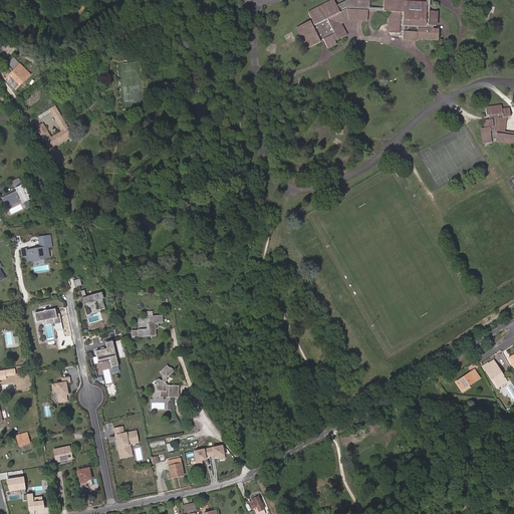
[(367,11),(390,12),(389,33),(399,33),(400,31),(403,31),(403,40),(417,41),(417,39),(438,41),(439,29),(433,29),(434,26),(437,26),(438,12),(430,11),(430,0),(427,0),(427,3),(383,0),(383,8),(369,7),(369,0),(349,0),(348,1),(337,6),(333,0),(332,0),(308,12),(312,20),(297,28),(307,49),(320,42),(320,41),(323,39),(328,49),(337,44),(335,41),(346,35),(340,23),(347,20),(367,21),(367,11)]
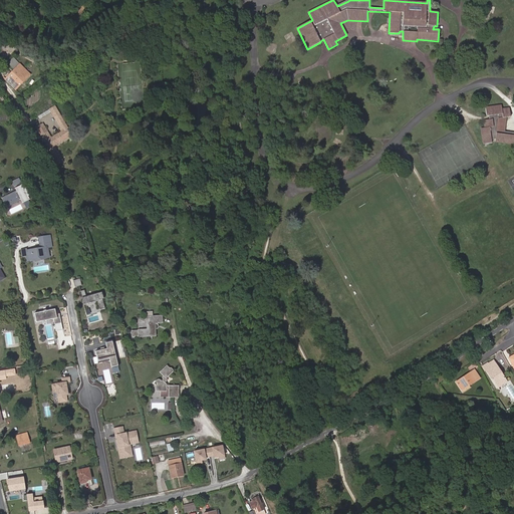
[(16,90),(31,74),(14,58),(8,63),(15,69),(5,79),(16,90)]
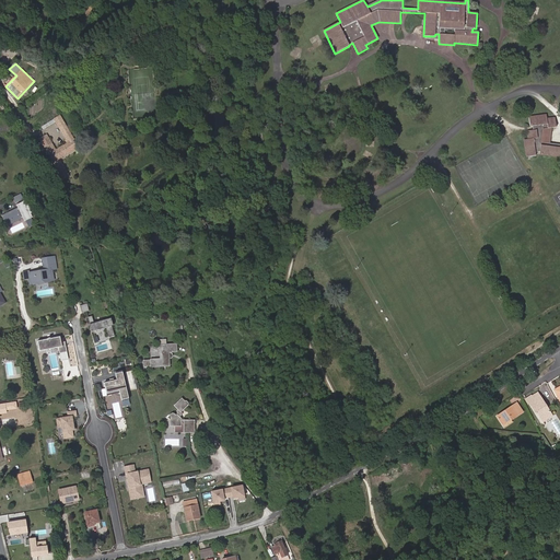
[(79,78),(77,71),(67,77),(69,83),(79,78)]
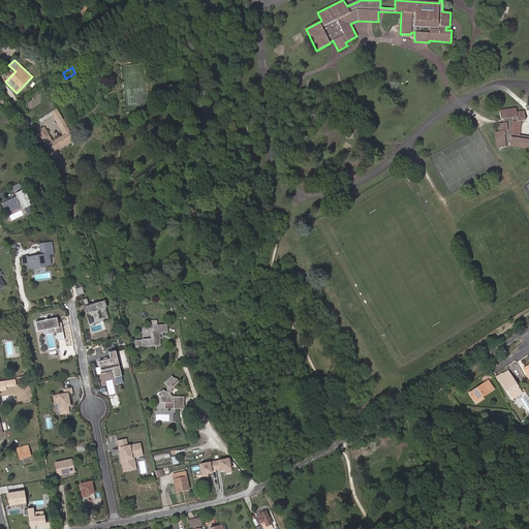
[(18,110),(11,99),(8,101),(14,112),(18,110)]
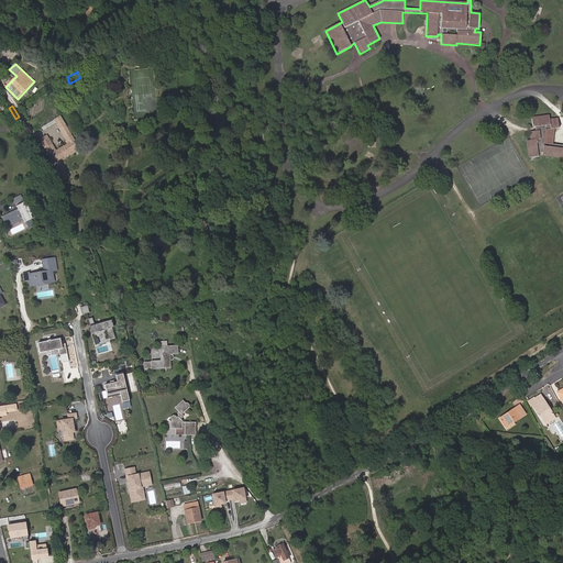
[(61,159),(78,148),(74,141),(75,141),(72,133),(73,132),(69,127),(68,128),(61,116),(54,120),(56,123),(66,140),(65,141),(67,144),(56,150),(47,135),(40,140),(54,163),(64,179),(70,176),(61,159)]
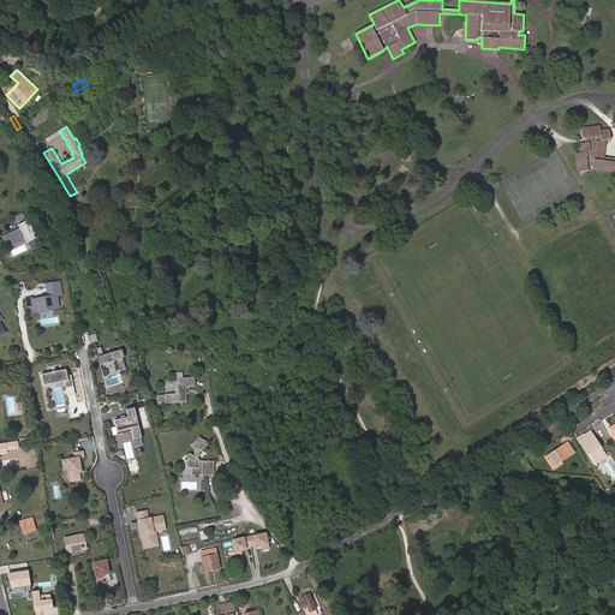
[(592,169),(614,172),(614,159),(603,157),(595,156),(596,142),(605,141),(610,139),(609,129),(601,130),(601,126),(581,129),(583,138),(585,138),(586,143),(579,144),(580,153),(577,154),(579,172),(589,171),(587,167),(593,166),(592,169)]
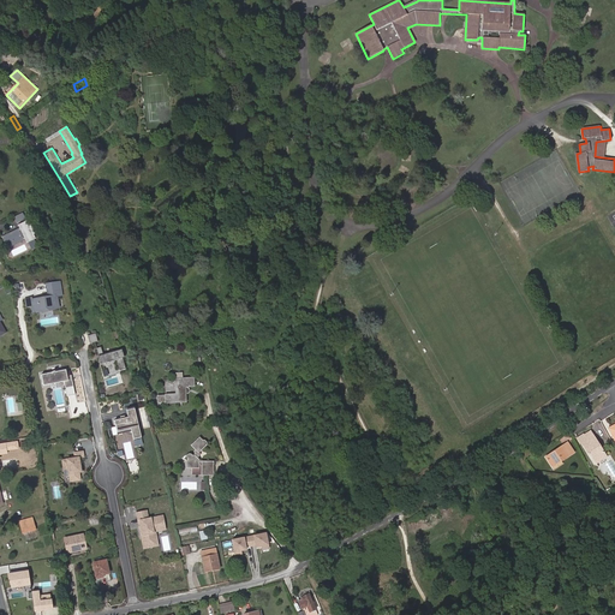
[(48,142),(61,135),(59,131),(46,139),(48,142)]
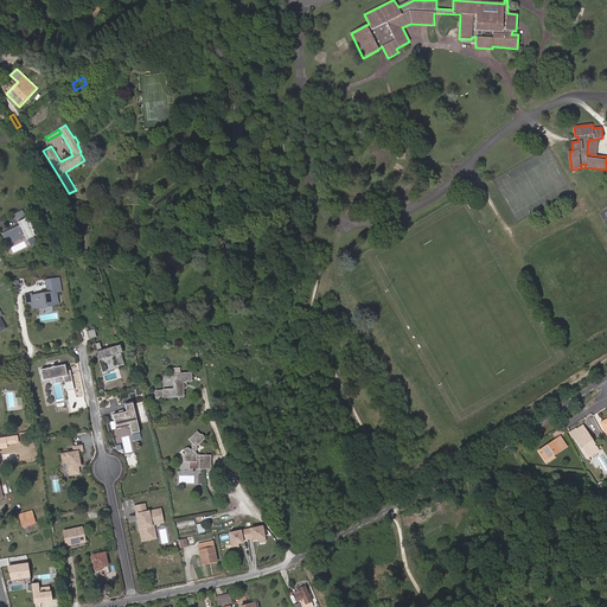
[(595,155),(598,139),(588,140),(587,154),(595,155)]
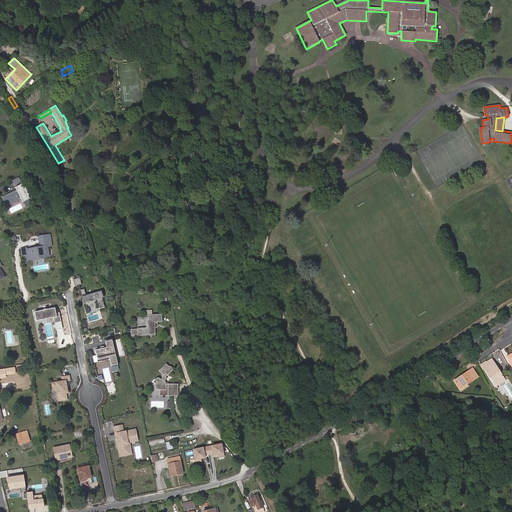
[(22,182),(19,177),(12,180),(14,185),(22,182)]
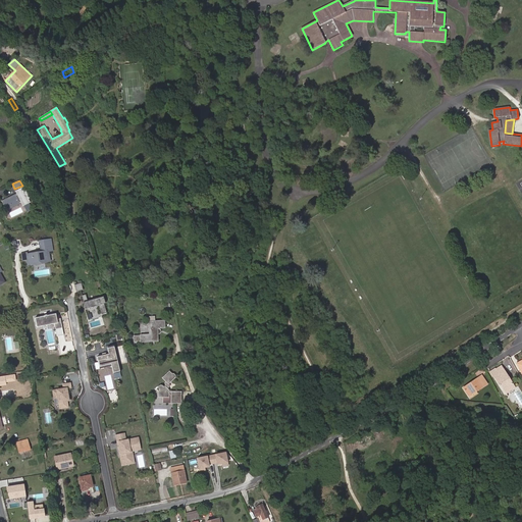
[(31,199),(25,189),(24,190),(23,187),(15,191),(16,194),(2,201),(7,210),(21,203),(22,206),(31,202),(30,200),(31,199)]
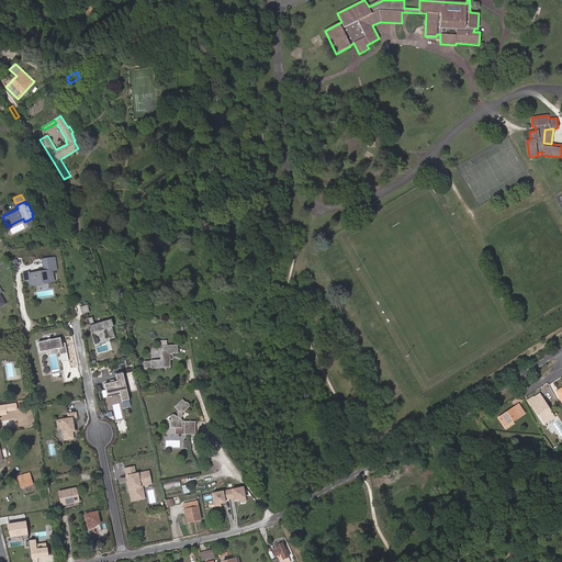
[(54,280),(53,273),(52,270),(54,269),(53,265),(44,266),(45,271),(43,271),(29,273),(29,272),(24,272),(24,279),(30,278),(31,283),(36,283),(36,282),(47,280),(48,281),(54,280)]
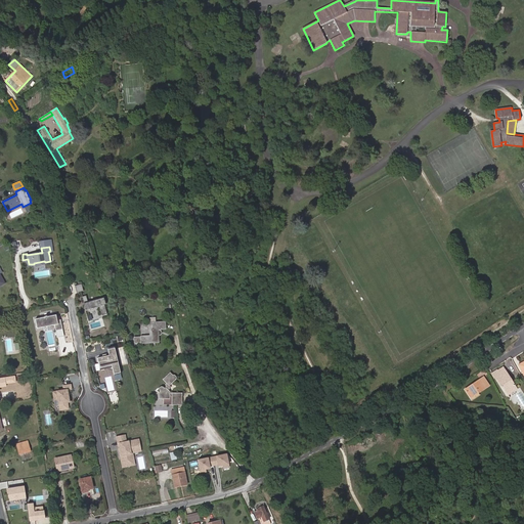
[(84,291),(82,284),(75,286),(77,293),(84,291)]
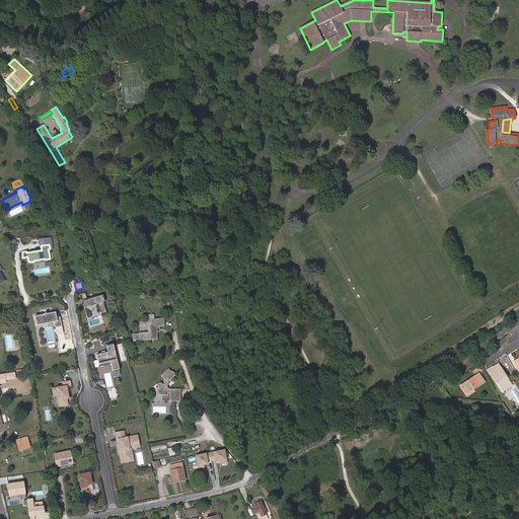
[(106,310),(103,301),(105,301),(103,294),(87,299),(85,292),(82,293),(84,302),(83,302),(85,307),(98,303),(101,312),(106,310)]
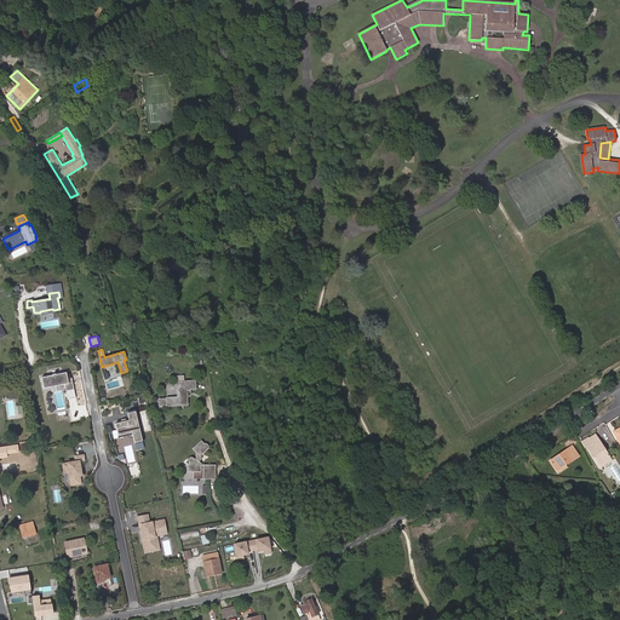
[(70,379),(70,378),(68,379),(67,373),(63,373),(61,374),(56,374),(53,374),(53,375),(50,375),(49,375),(41,378),(44,389),(51,386),(51,385),(53,385),(59,384),(62,384),(64,383),(67,390),(65,390),(68,399),(76,397),(74,389),(73,385),(73,382),(70,382),(70,379)]
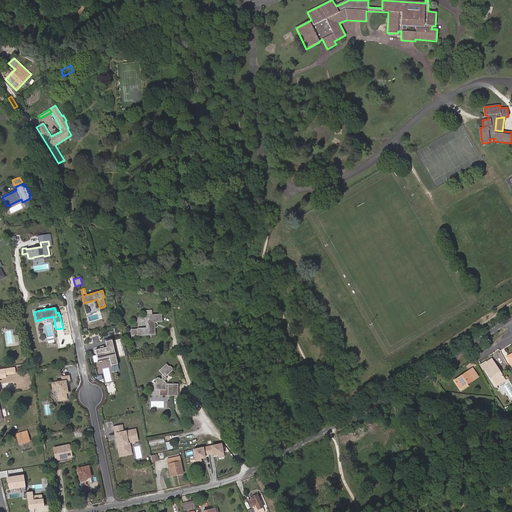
[(155,332),(155,325),(157,325),(158,324),(158,321),(156,320),(156,319),(162,319),(161,312),(146,313),(147,325),(138,326),(138,333),(155,332)]
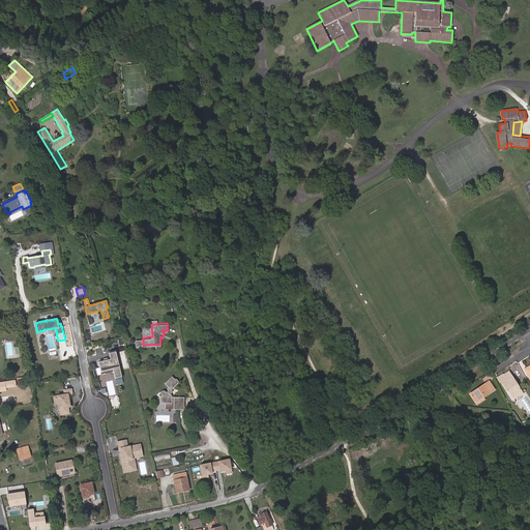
[(107,352),(108,358),(96,361),(99,376),(112,373),(113,378),(116,377),(117,384),(125,382),(117,350),(107,352)]
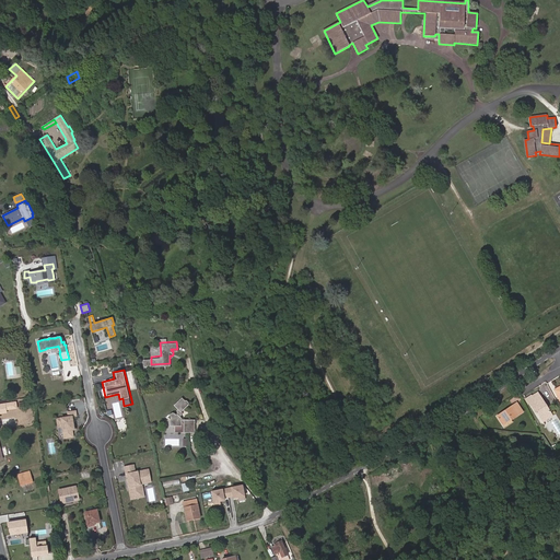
[(177,415),(174,415),(173,413),(171,413),(170,415),(168,415),(168,417),(167,419),(168,420),(168,427),(181,427),(181,422),(183,422),(184,432),(194,432),(194,419),(181,420),(181,418),(179,417),(181,415),(181,412),(188,405),(188,403),(186,400),(184,400),(182,397),(174,405),(178,409),(177,410),(177,415)]
